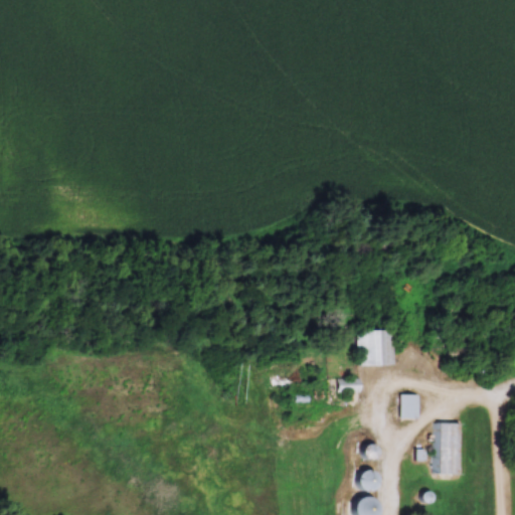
[(393,367),(393,331),(355,331),(355,367),(393,367)]
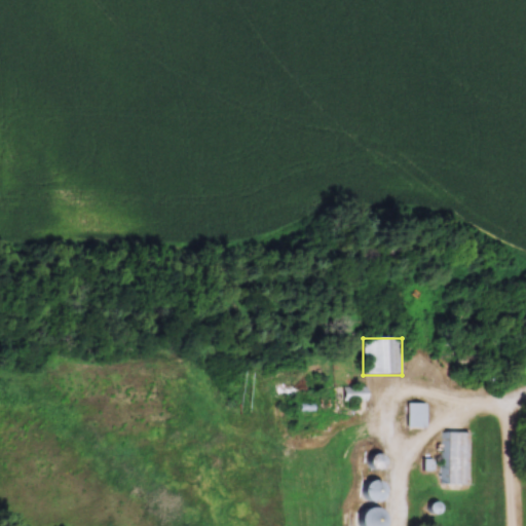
[(365,387),(342,387),(342,402),(365,402),(365,387)]
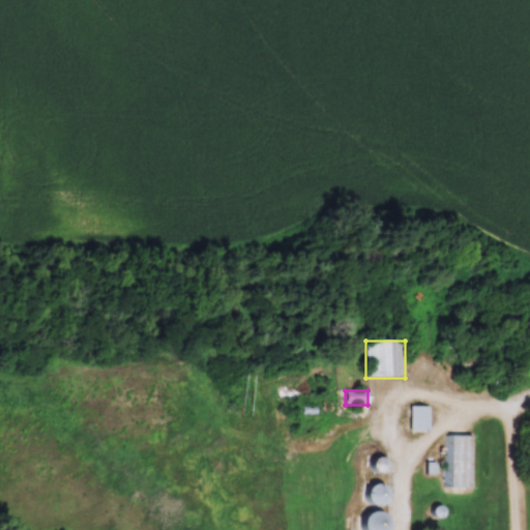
[(429,432),(429,408),(410,408),(410,432),(429,432)]
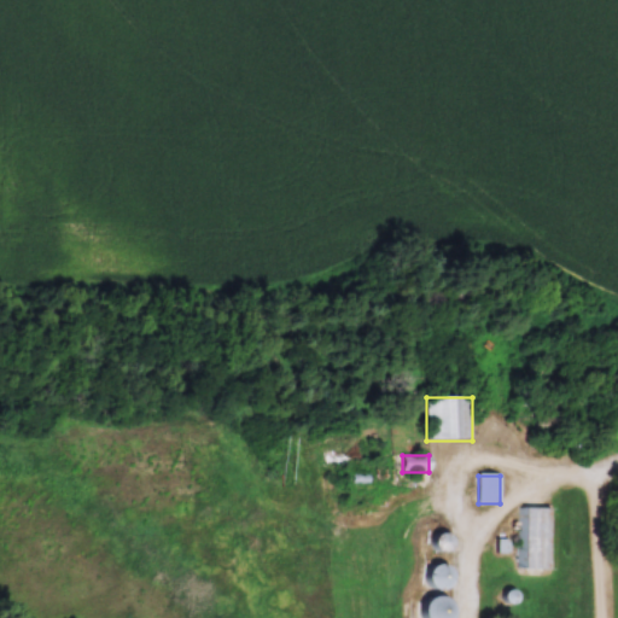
[(554,509),(519,508),(519,570),(554,570),(554,509)]
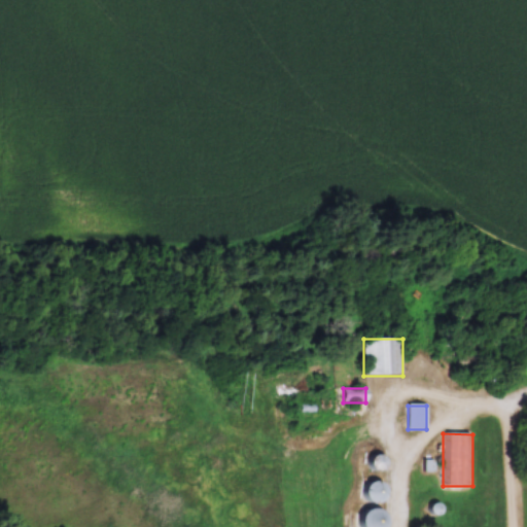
[(355,525),(358,526),(377,526),(382,518),(364,507),(355,525)]
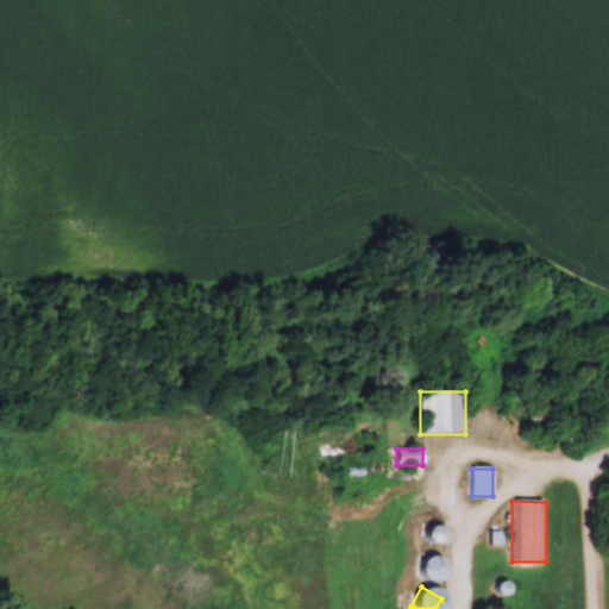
All buildings are outlined.
